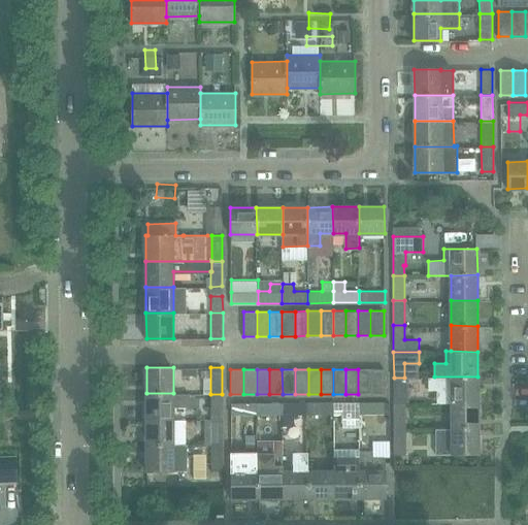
[(371,394),(371,369),(358,369),(358,394),(371,394)]
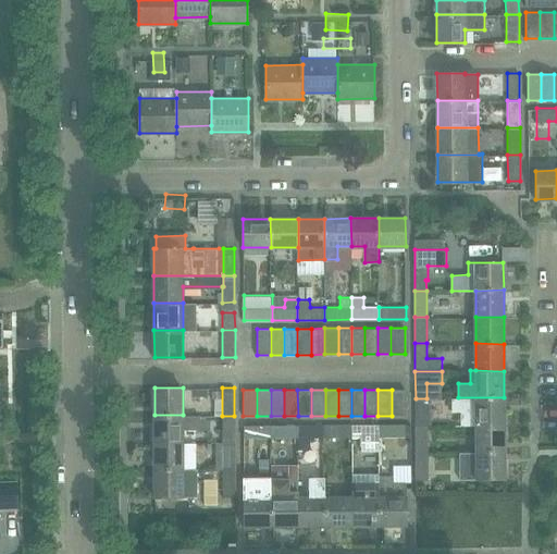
[(406,415),(406,390),(392,390),(392,416),(406,415)]
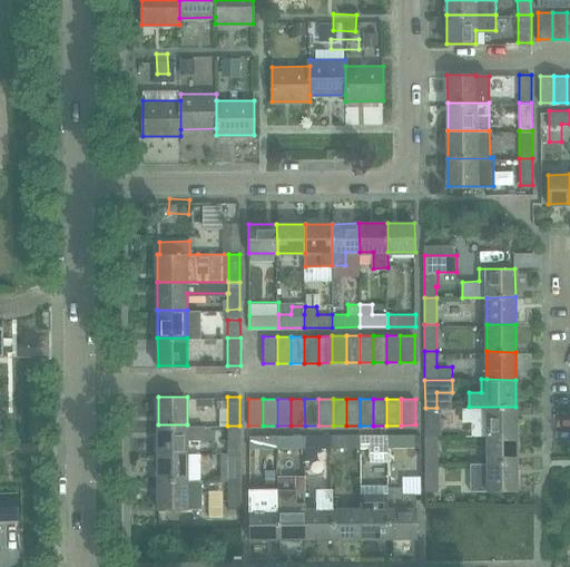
[(469,407),(462,407),(462,408),(459,408),(459,418),(462,418),(463,421),(472,420),(472,436),(487,434),(516,434),(516,407),(469,407)]
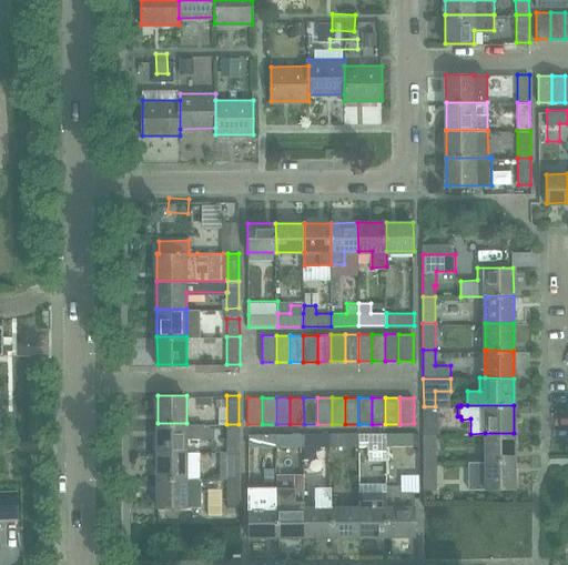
[(436,434),(435,406),(424,406),(424,434),(436,434)]
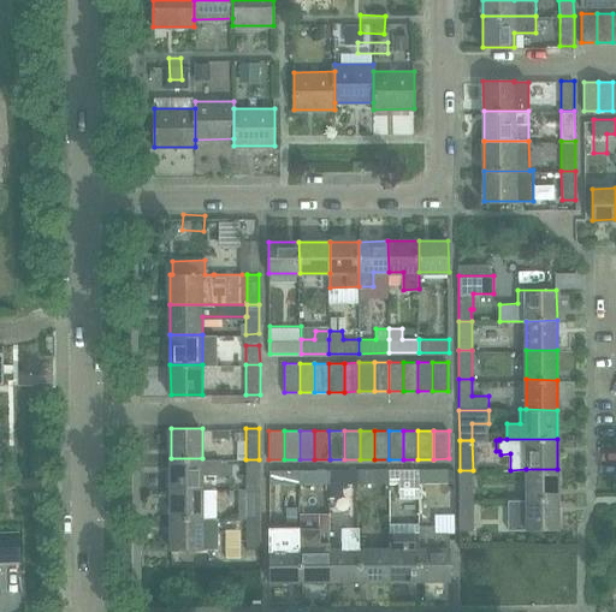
[(202,458),(171,458),(171,487),(205,487),(205,474),(221,474),(221,458),(202,458)]
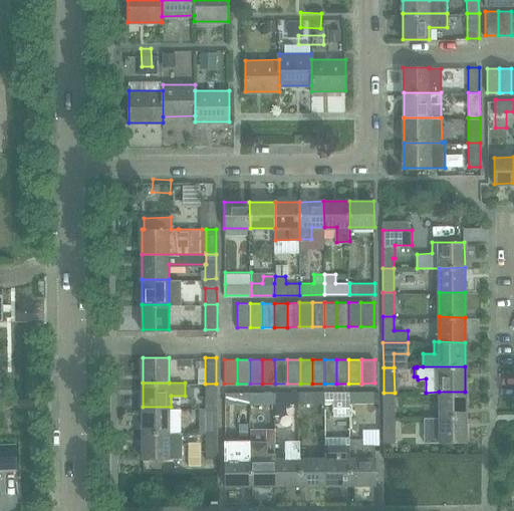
[(217,408),(216,384),(205,384),(205,408),(217,408)]
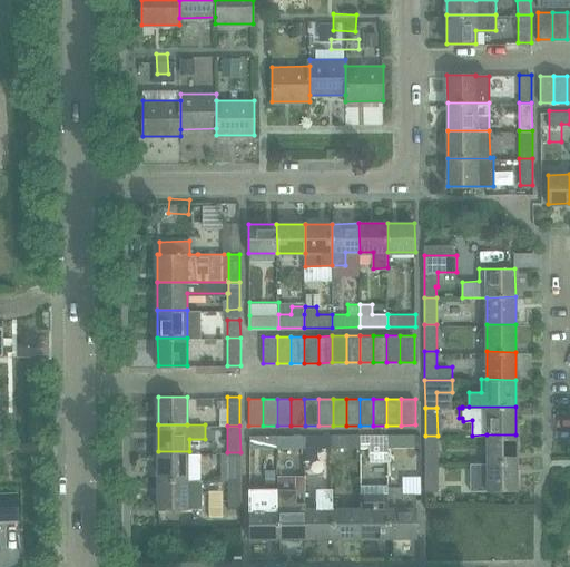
[(387,447),(386,433),(359,434),(360,447),(369,447),(369,461),(387,461),(387,447)]
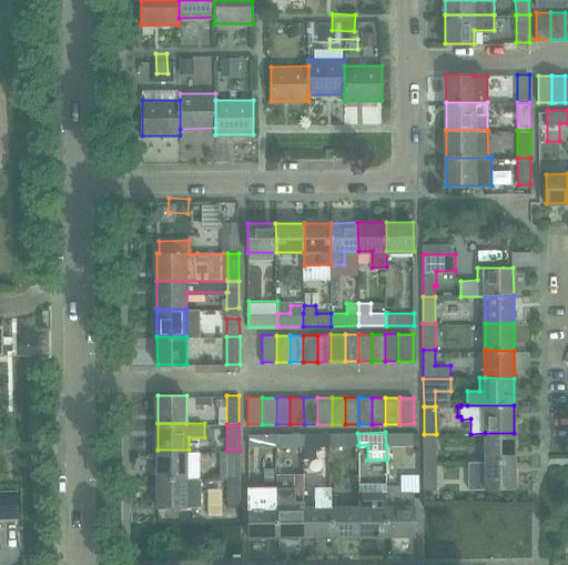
[(414,445),(414,432),(385,432),(386,445),(414,445)]
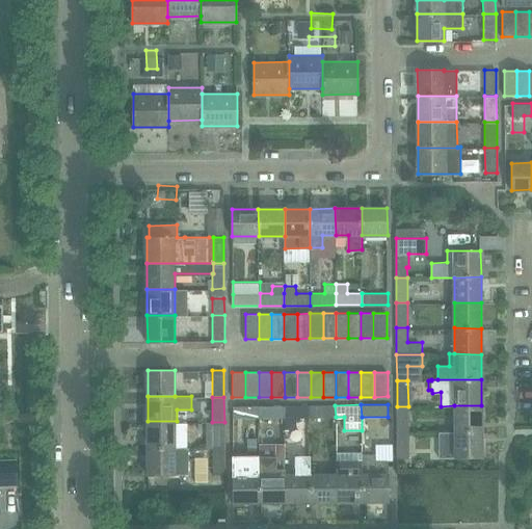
[(259,405),(232,405),(232,418),(259,418),(259,405)]
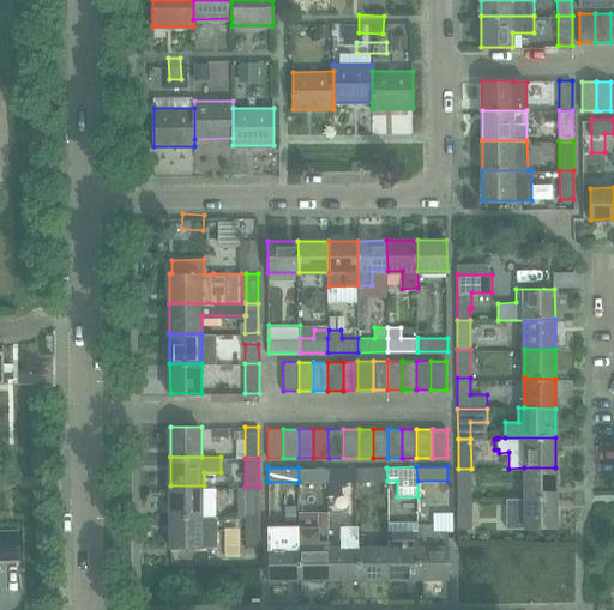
[(329,482),(329,467),(299,467),(299,482),(329,482)]
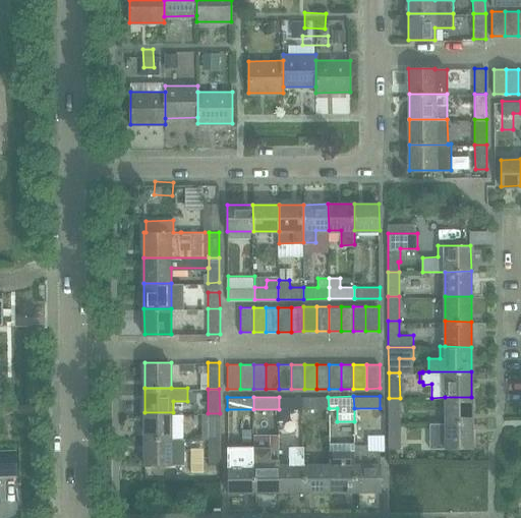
[(304,408),(304,397),(279,397),(279,409),(304,408)]
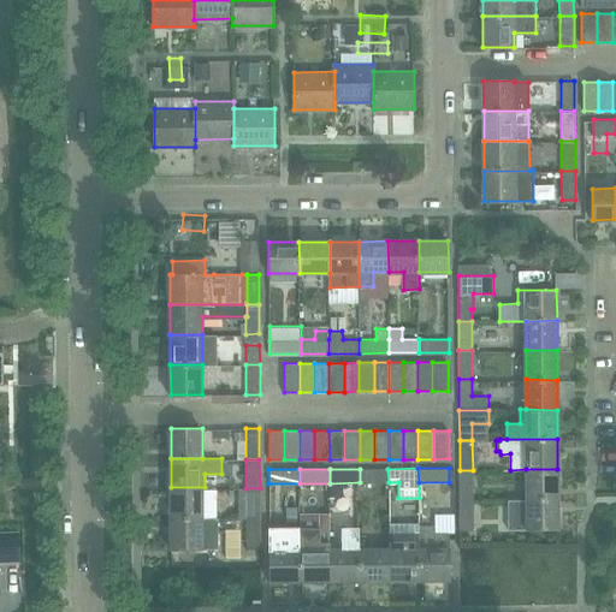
[(389,482),(388,469),(360,469),(360,482),(389,482)]
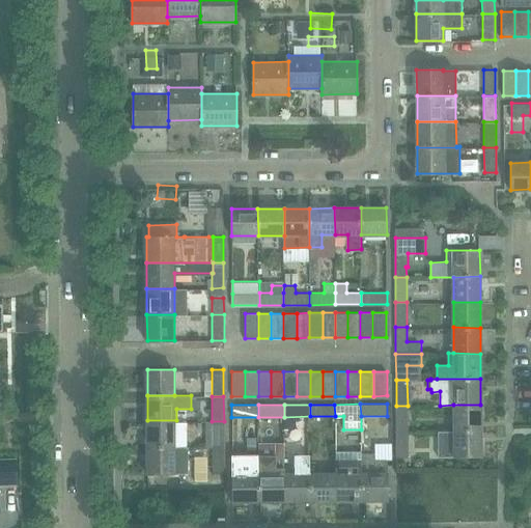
[(480,405),(453,405),(454,431),(481,431),(480,405)]
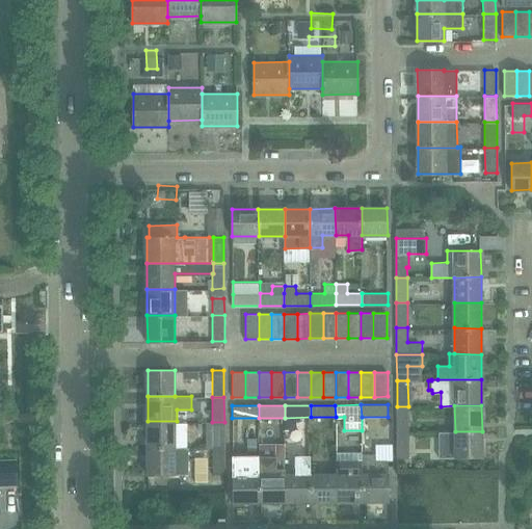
[(408,430),(408,406),(397,406),(397,430),(408,430)]
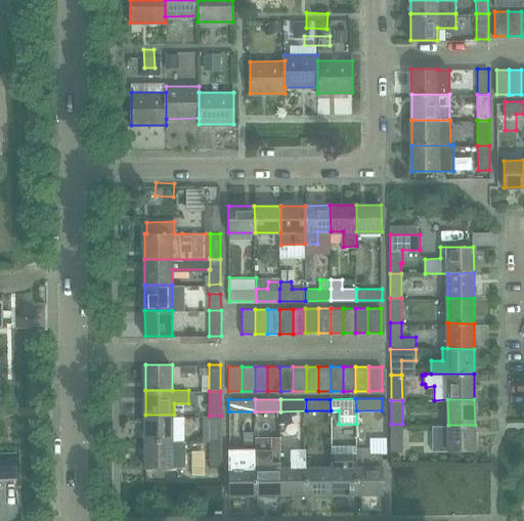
[(174,441),(174,415),(145,415),(145,441),(174,441)]
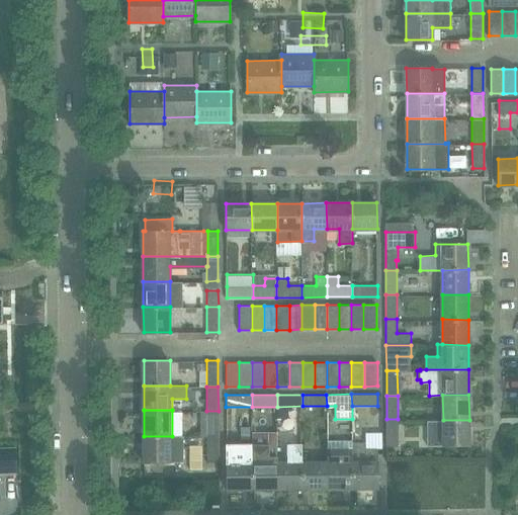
[(219,411),(206,411),(206,436),(219,436),(219,411)]
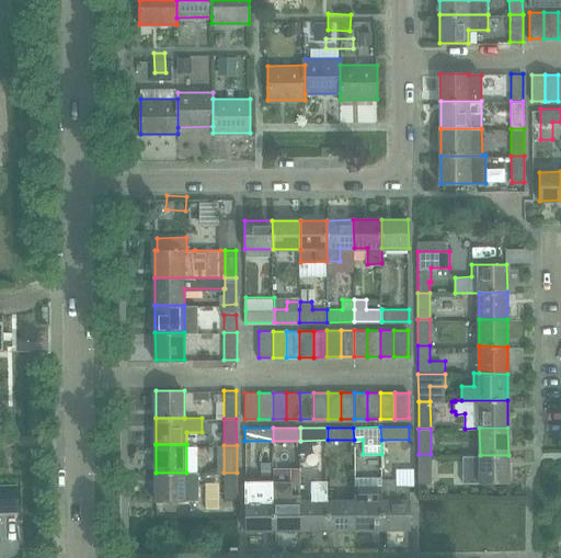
[(431,454),(419,454),(419,484),(431,484),(431,454)]
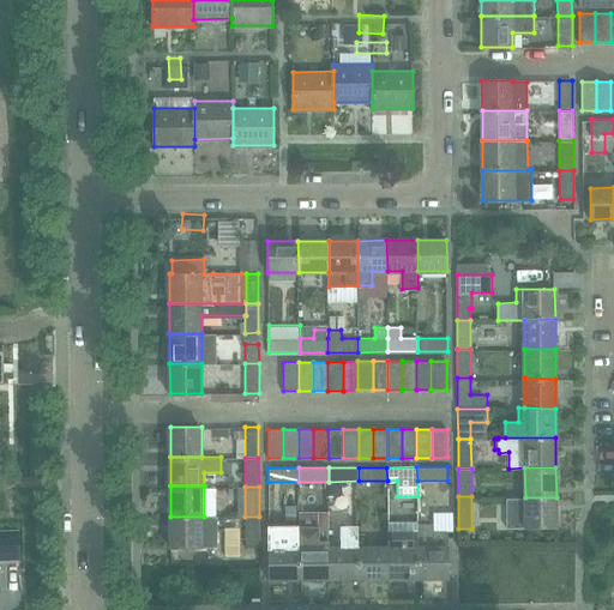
[(557,497),(525,497),(525,527),(557,527),(557,497)]
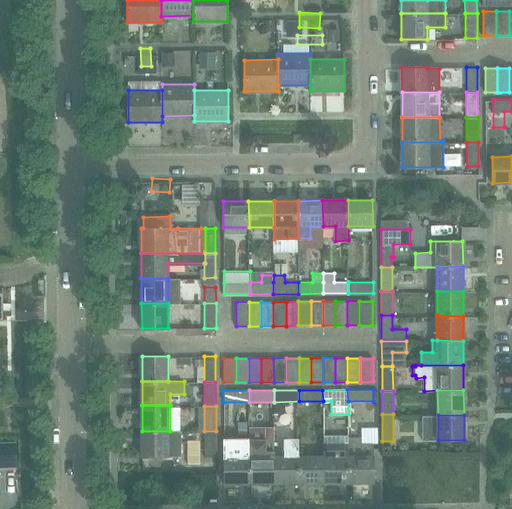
[(170,431),(142,431),(142,457),(170,456),(181,456),(181,431),(170,431)]
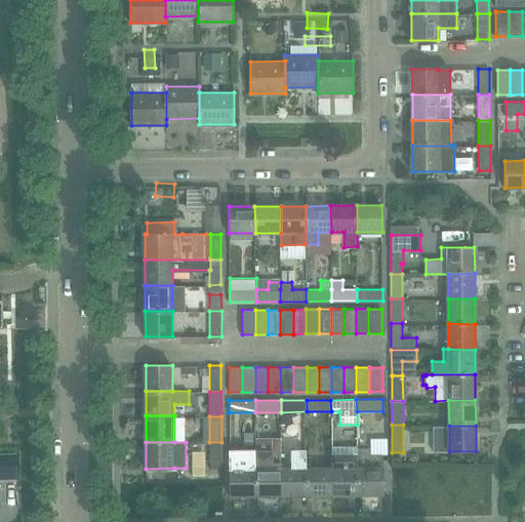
[(221,468),(221,442),(209,442),(209,468),(221,468)]
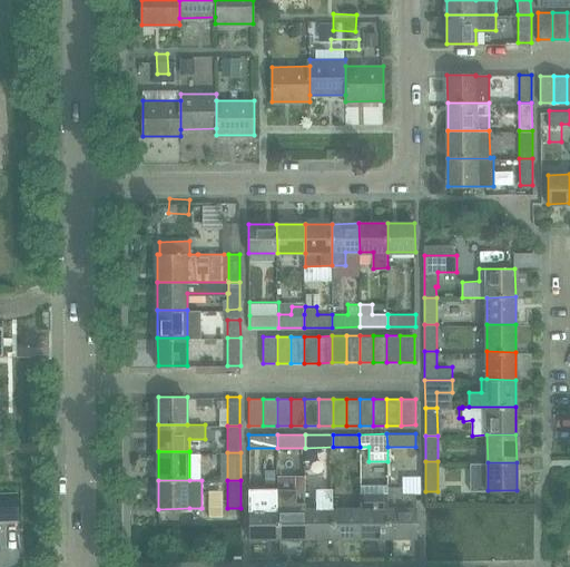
[(360,484),(361,508),(361,537),(389,537),(389,486),(387,486),(387,484),(360,484)]
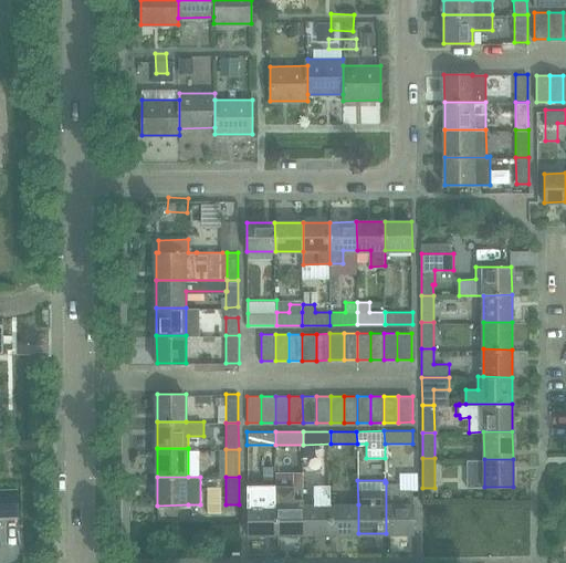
[(399,482),(386,482),(386,533),(413,533),(412,489),(399,489),(399,482)]
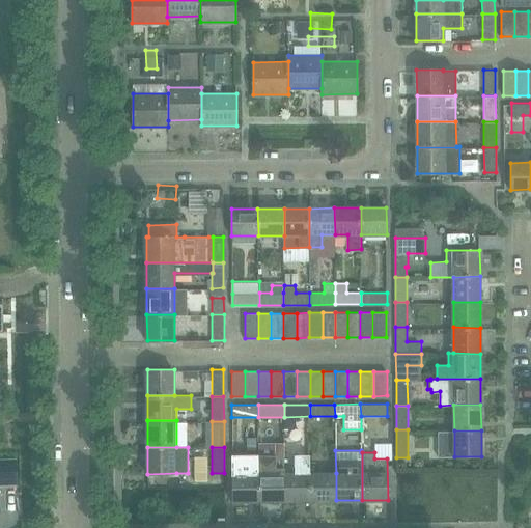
[(295,473),(285,473),(285,501),(311,501),(310,473),(310,454),(295,454),(295,473)]
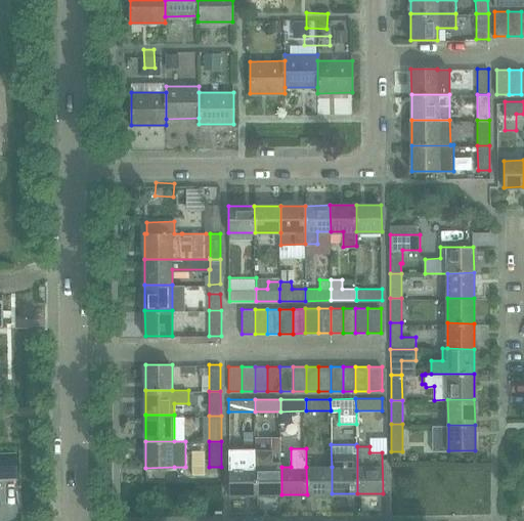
[(255,449),(229,449),(229,494),(255,494),(255,449)]
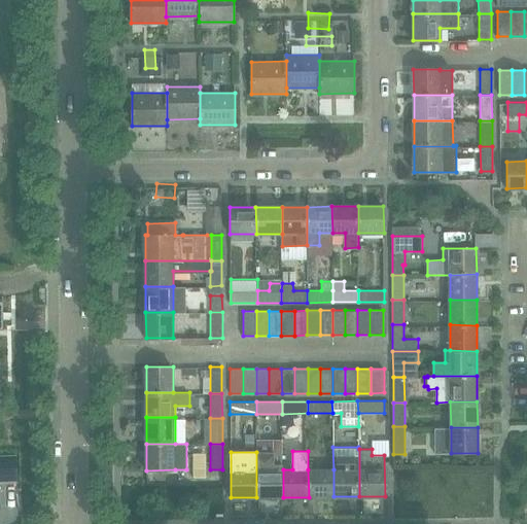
[(275,452),(256,452),(256,497),(283,497),(283,469),(283,463),(275,463),(275,452)]
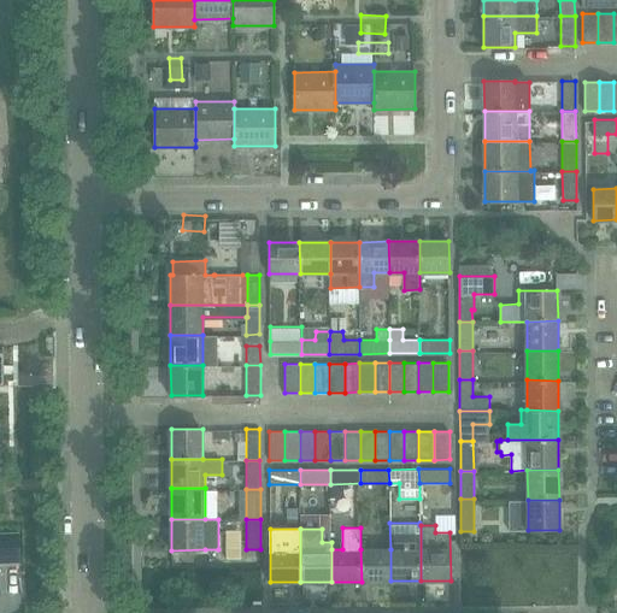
[(18,532),(0,532),(0,561),(18,561),(18,532)]
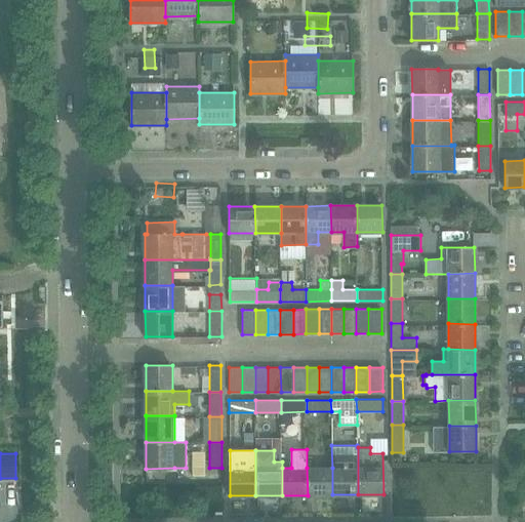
[(332,494),(332,468),(307,468),(308,495),(332,494)]
